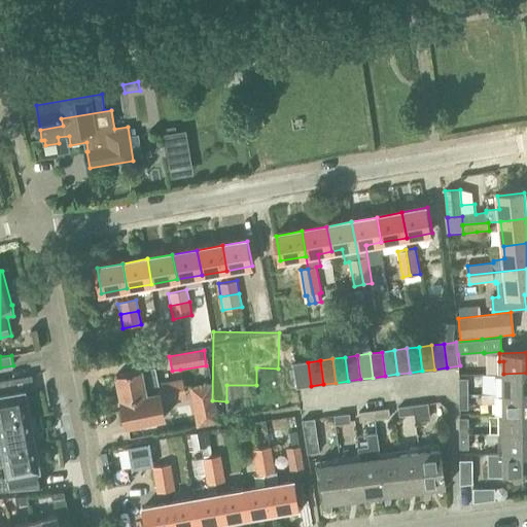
[(299,388),(311,386),(308,362),(295,363),(299,388)]
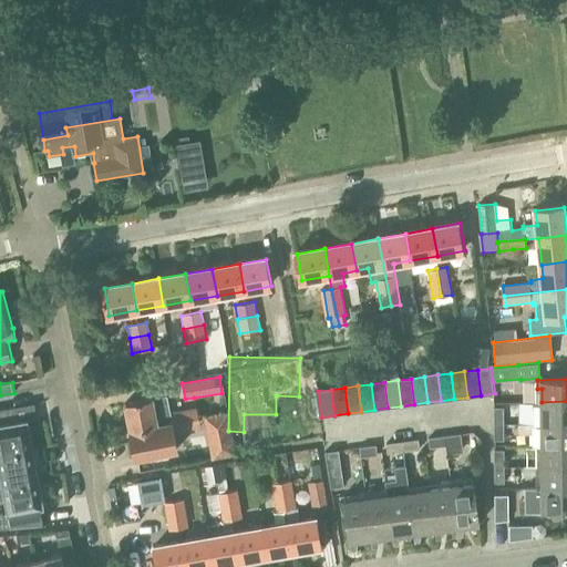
[(153,398),(125,403),(131,431),(158,425),(172,422),(169,413),(171,413),(167,394),(153,398)]
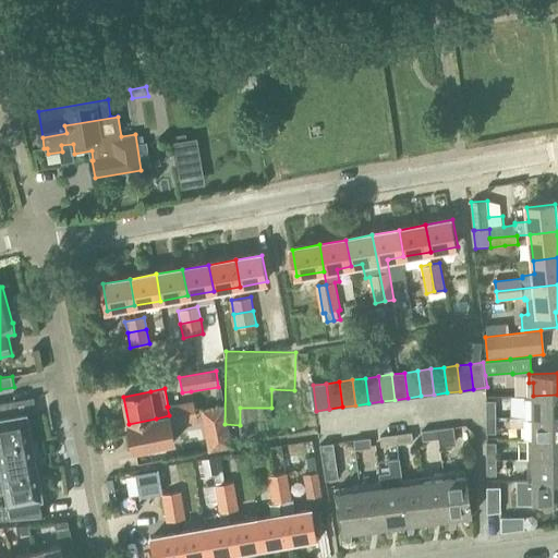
[(529,396),(529,416),(557,415),(557,395),(533,396),(529,396)]
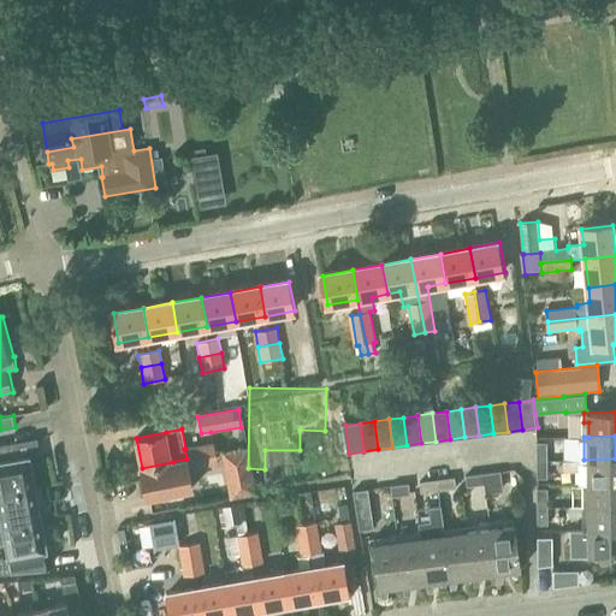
[(12,443),(0,445),(0,460),(15,457),(12,443)]
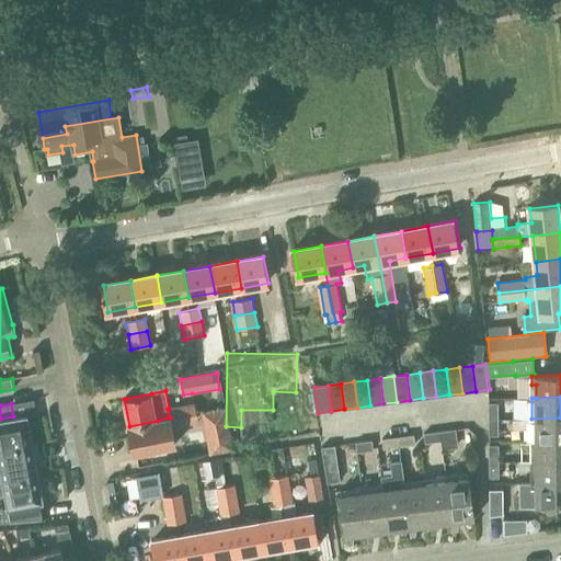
[(199,423),(196,403),(182,407),(186,425),(199,423)]
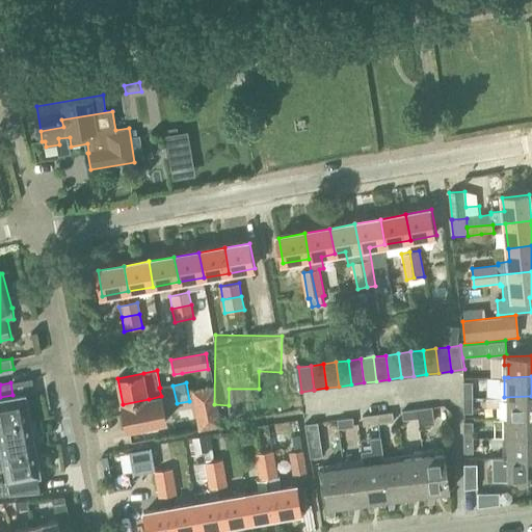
[(464,397),(474,397),(474,382),(464,382),(464,397)]
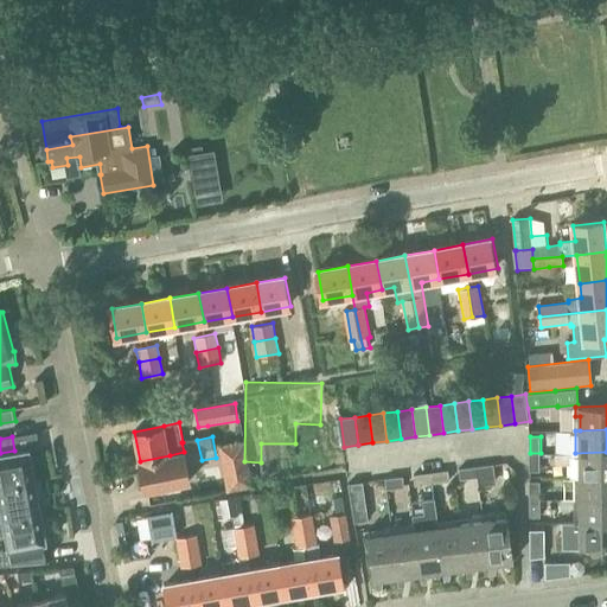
[(183,442),(181,442),(184,452),(187,462),(202,460),(197,440),(183,442)]
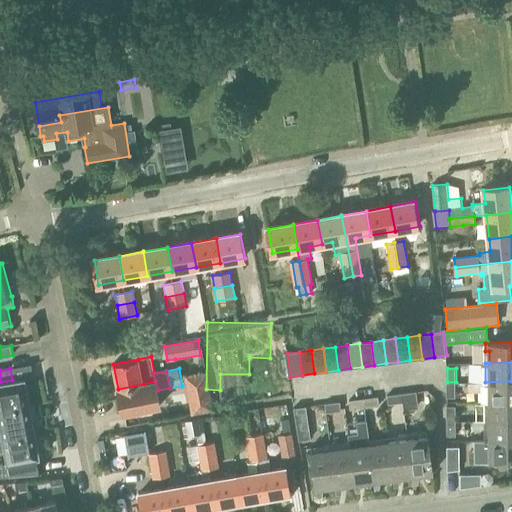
[(0,409),(31,403),(26,377),(12,380),(0,382),(0,409)]
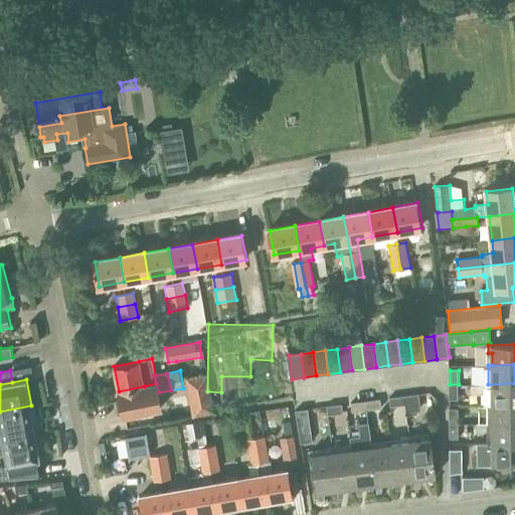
[(158,392),(156,383),(144,386),(119,391),(124,416),(162,409),(159,396),(158,392)]
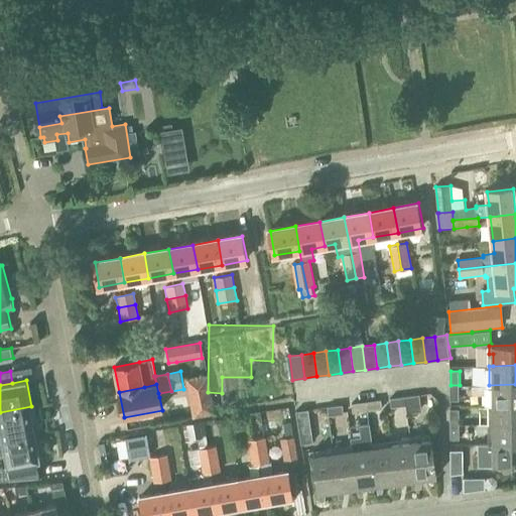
[(515,384),(489,385),(473,385),(473,394),(489,394),(489,405),(493,405),(515,404),(515,384)]
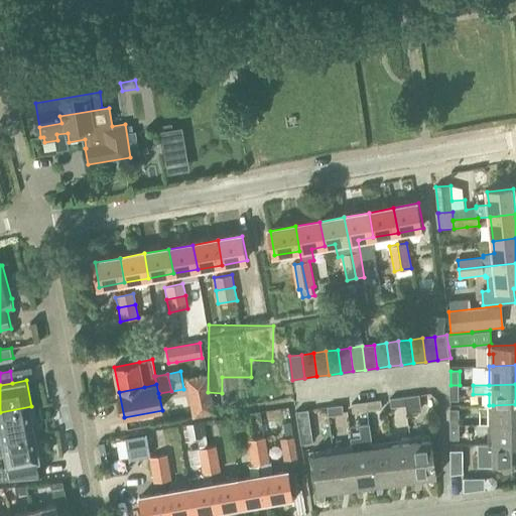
[(460,385),(450,385),(450,401),(460,401),(460,385)]
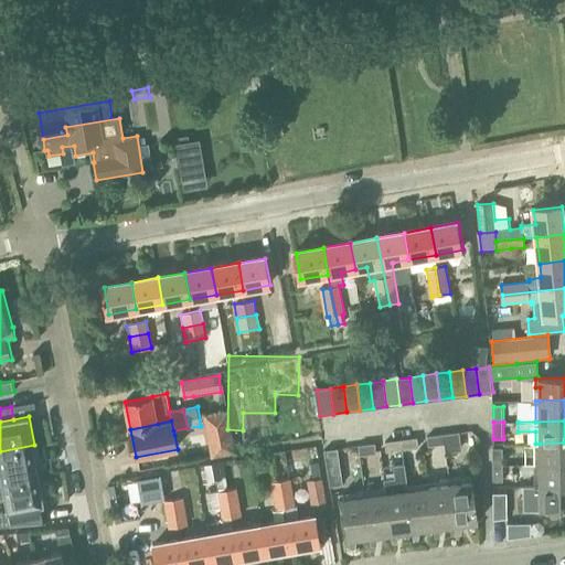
[(445,435),(446,445),(447,452),(462,451),(460,433),(445,435)]
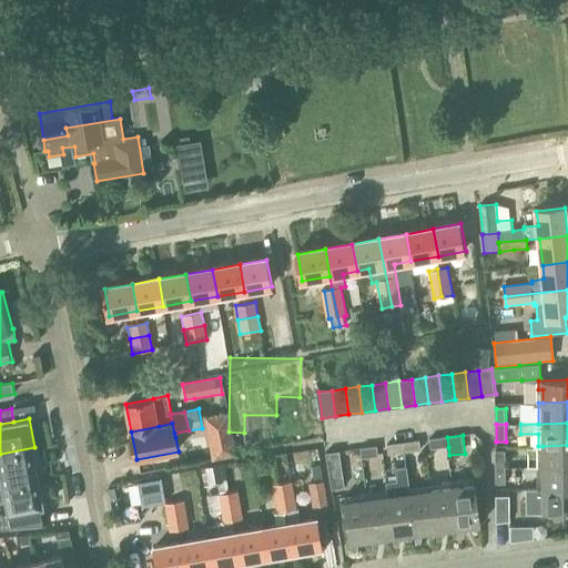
[(432,449),(448,447),(447,437),(430,439),(432,449)]
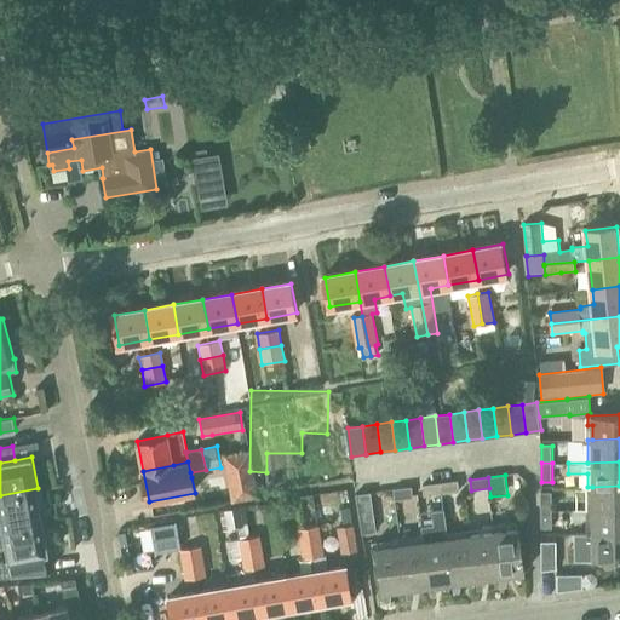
[(441,483),(442,494),(460,492),(459,481),(441,483)]
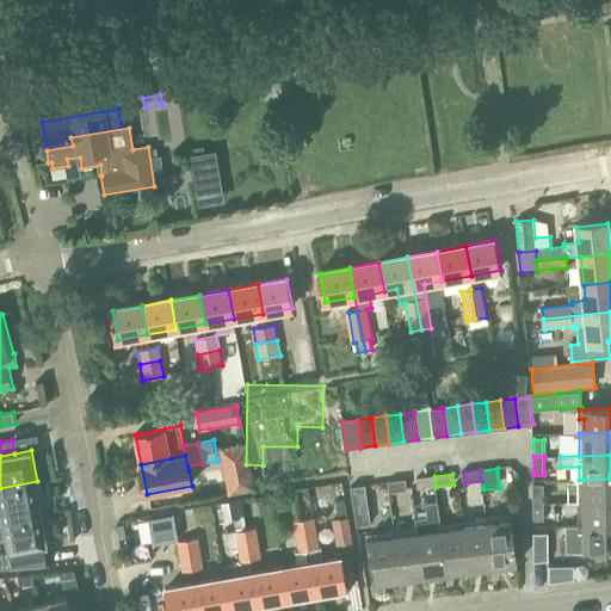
[(419,489),(436,487),(434,476),(418,479),(419,489)]
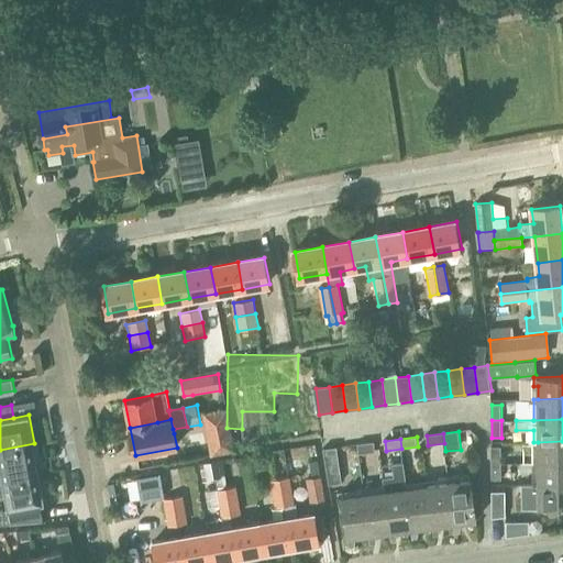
[(538,462),(562,461),(562,441),(538,442),(538,462)]
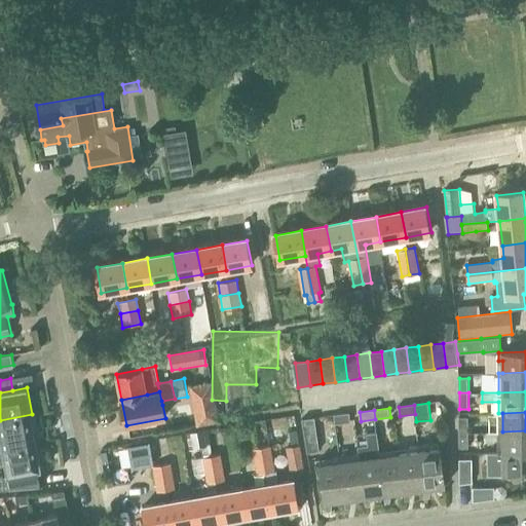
[(265,427),(277,426),(277,413),(264,414),(265,427)]
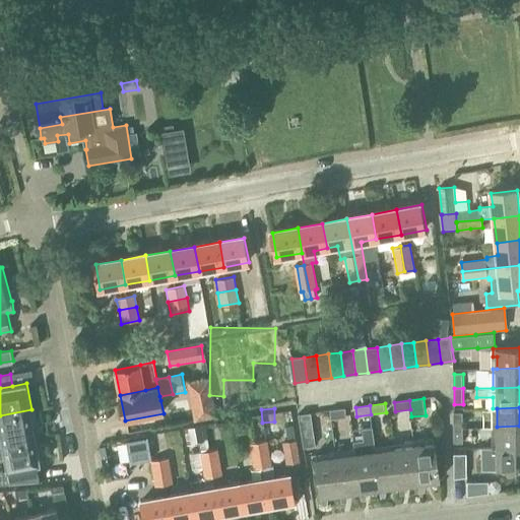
[(347,417),(346,408),(331,410),(332,419),(347,417)]
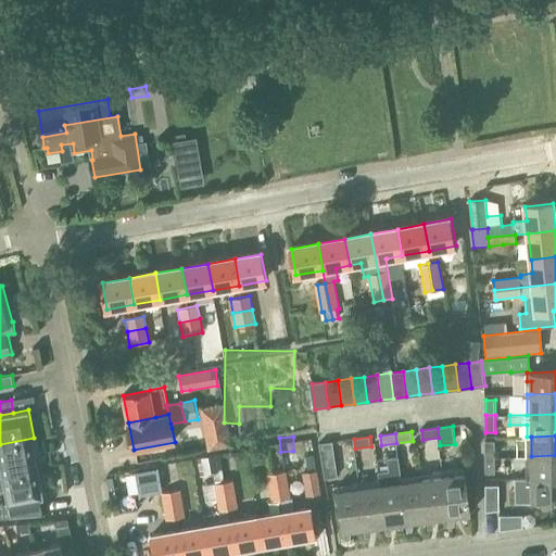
[(0,462),(2,474),(2,476),(38,469),(34,438),(0,444),(0,462)]
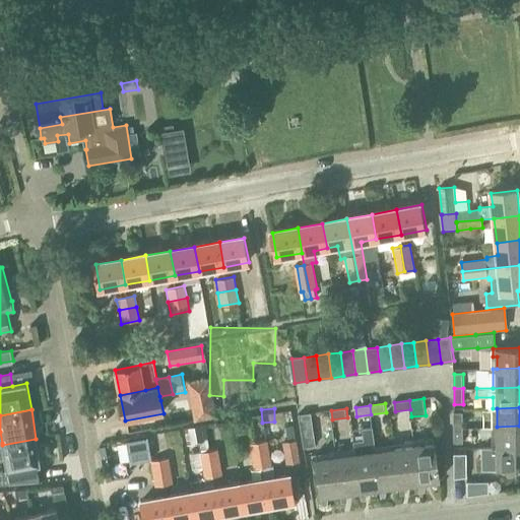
[(455,427),(463,427),(463,412),(454,413),(455,427)]
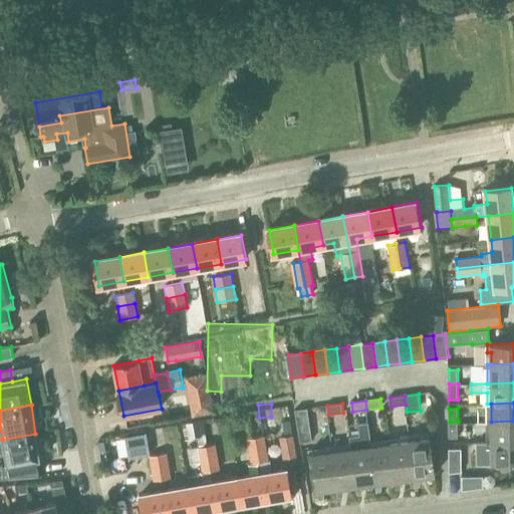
[(313,441),(308,409),(296,410),(301,443),(313,441)]
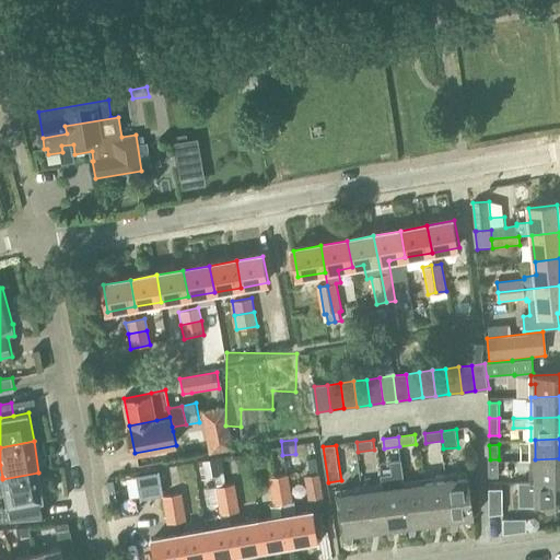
[(535,482),(559,481),(559,458),(535,459),(535,482)]
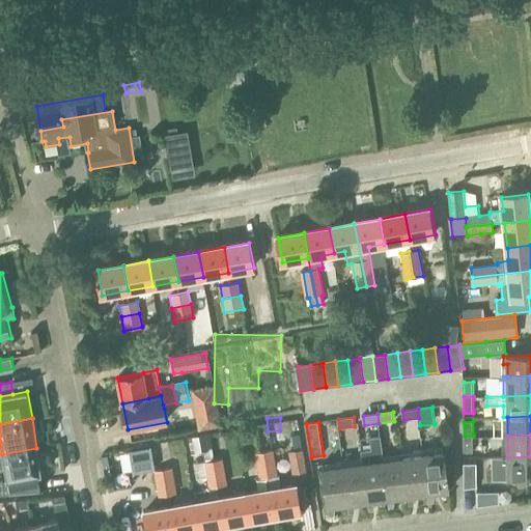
[(473,436),(465,436),(465,452),(474,452),(473,436)]
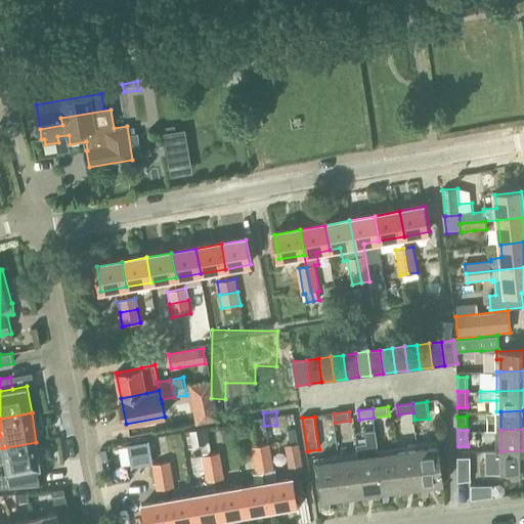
[(386,500),(379,453),(377,453),(374,431),(364,432),(366,443),(357,444),(359,456),(365,504),(369,503),(370,493),(383,492),(385,500),(386,500)]
